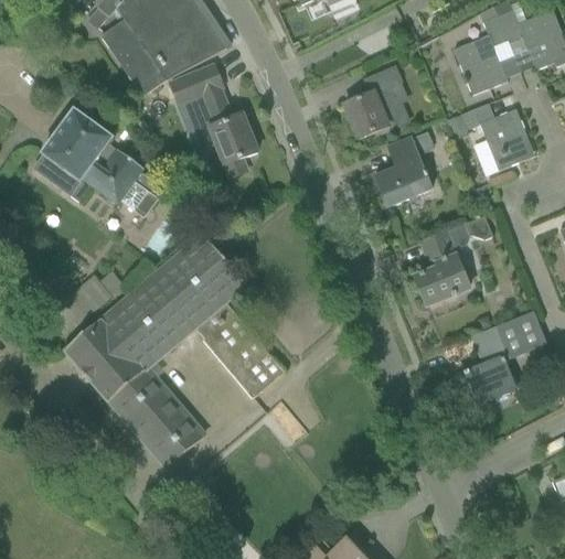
[(100,34),(144,95),(167,78),(180,71),(209,61),(231,44),(200,0),(104,0),(88,19),(98,28),(116,6),(125,19),(100,34)]
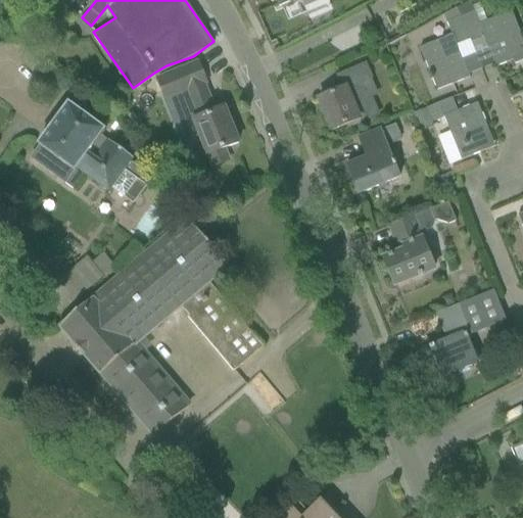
[(482,31),(495,63),(513,56),(515,60),(522,57),(522,35),(513,8),(511,9),(508,6),(500,10),(498,13),(480,20),(472,0),(466,0),(459,4),(470,36),(482,31)]
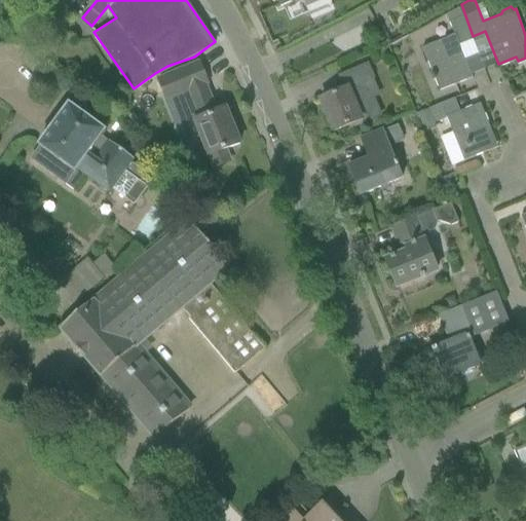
[(423,45),(441,87),(473,74),(459,41),(473,36),(461,4),(447,12),(455,32),(423,45)]
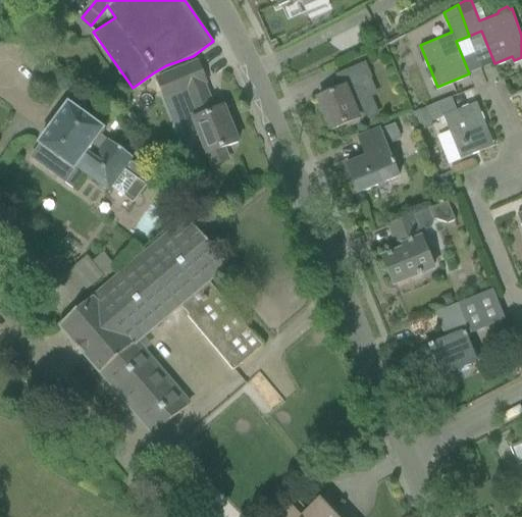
[(205,80),(198,59),(158,74),(165,95),(188,86),(199,114),(194,116),(213,162),(228,156),(224,145),(239,139),(224,104),(215,108),(204,80),(205,80)]
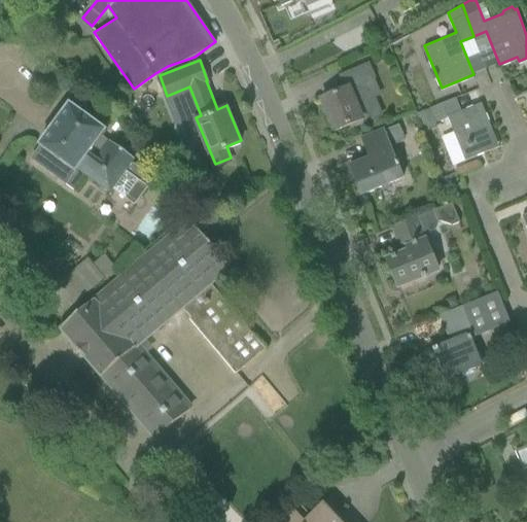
[(344,85),(321,96),(335,128),(351,122),(352,124),(374,114),(360,81),(375,76),(376,75),(369,60),(339,72),(344,85)]
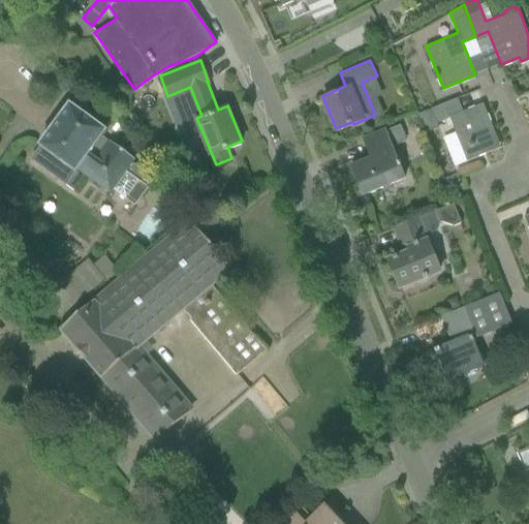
[(459,140),(466,158),(495,147),(487,125),(492,123),(483,100),(464,109),(460,111),(455,97),(432,106),(438,121),(449,117),(459,140)]
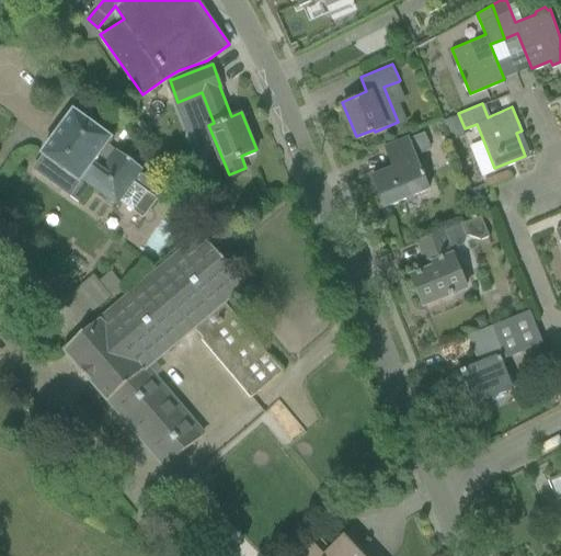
[(44,154),(34,167),(53,181),(80,200),(92,183),(117,202),(119,199),(134,208),(147,189),(152,192),(159,183),(140,170),(142,166),(110,140),(113,136),(92,123),(75,110),(42,152),(44,154)]
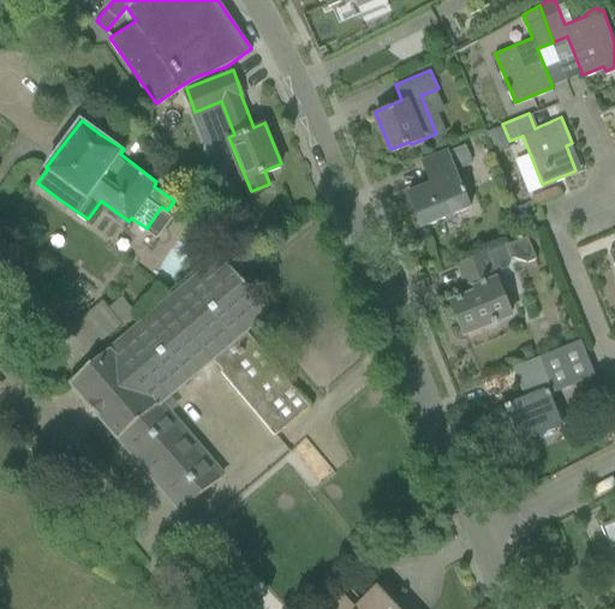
[(431,181),(407,191),(421,225),(470,204),(463,186),(458,187),(453,174),(457,173),(455,168),(447,149),(447,148),(423,159),(431,181)]
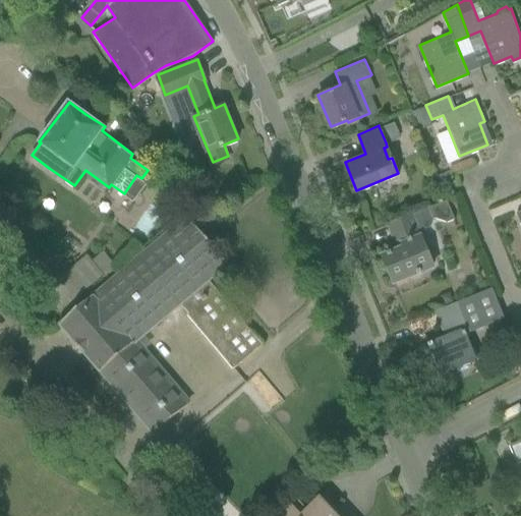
[(208,196),(187,214),(200,229),(212,219),(220,212),(208,196)]
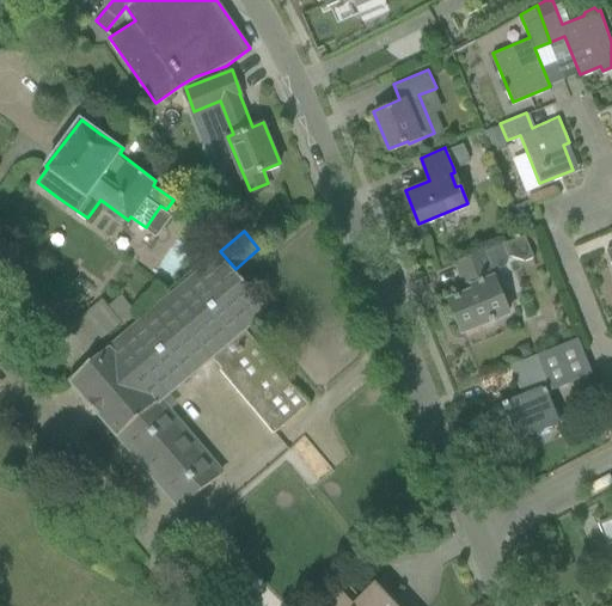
[(525,232),(505,240),(509,253),(512,252),(526,257),(534,255),(525,232)]
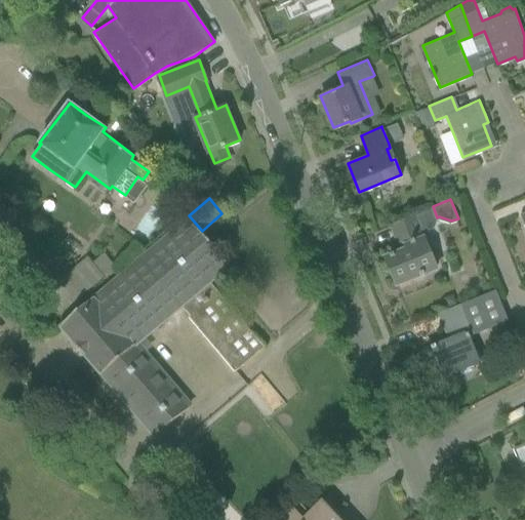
[(402,249),(386,256),(396,282),(414,275),(439,265),(423,230),(416,212),(392,223),(402,249)]
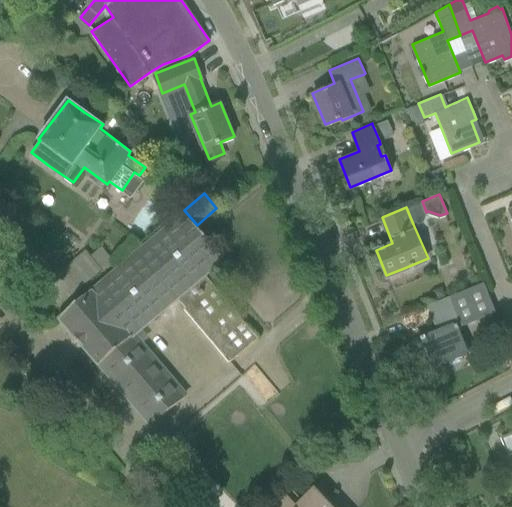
[(102,360),(153,421),(185,394),(133,334),(178,297),(185,306),(184,307),(230,360),(242,350),(259,336),(205,274),(224,257),(197,225),(184,210),(168,224),(59,316),(99,362),(102,360)]
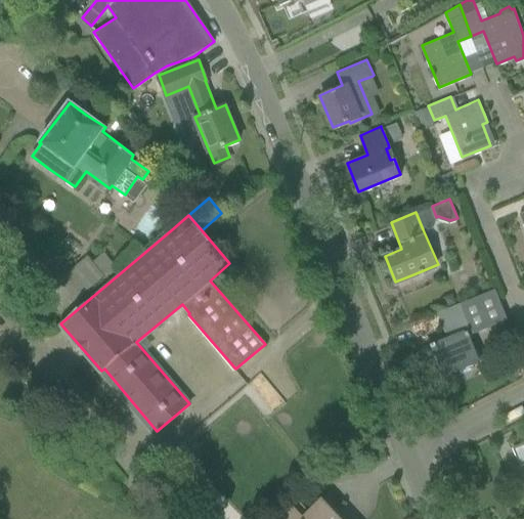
[(104,251),(94,259),(106,274),(117,265),(104,251)]
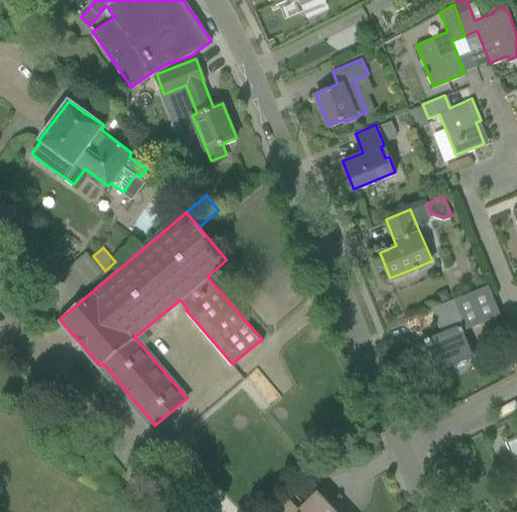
[(39,291),(56,310),(102,271),(86,251),(39,291)]
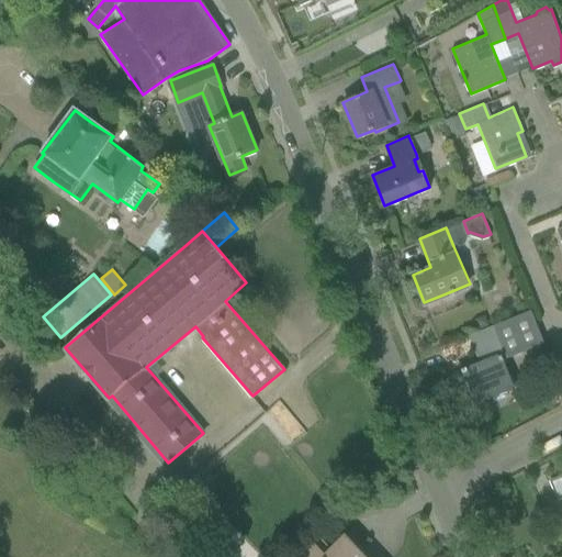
[(482,363),(457,372),(469,404),(513,387),(499,359),(503,358),(543,342),(544,342),(530,309),(530,310),(495,324),(471,334),(482,363)]
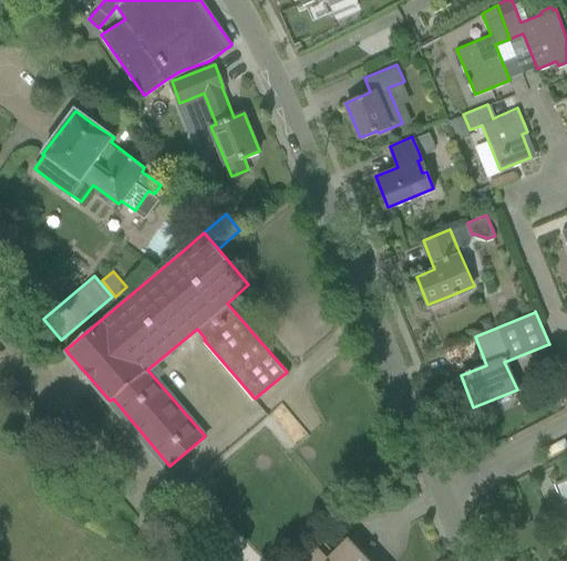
[(484,317),(478,319),(483,329),(493,324),(491,320),(484,317)]
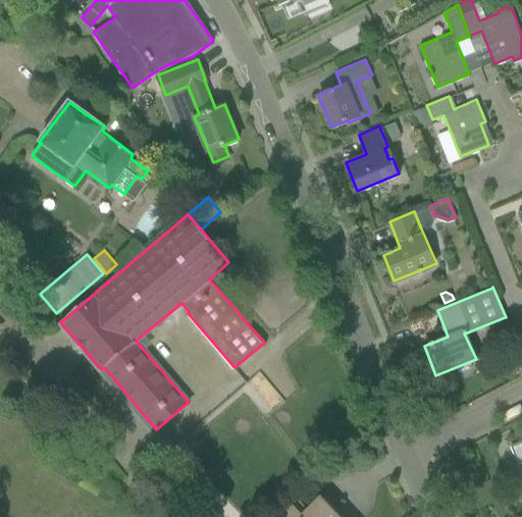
[(242,384),(263,407),(278,393),(257,370),(242,384)]
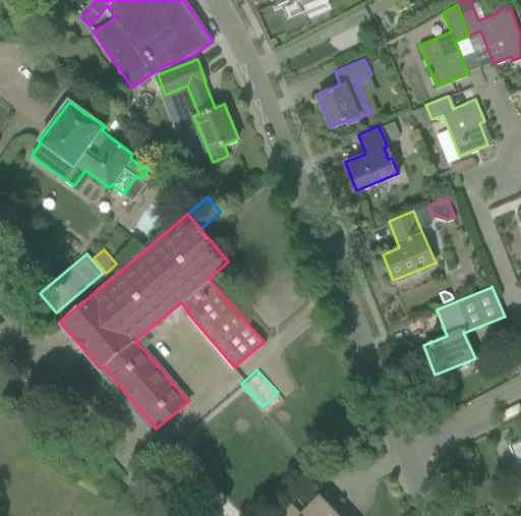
[(520,438),(509,443),(516,461),(520,458),(520,438)]
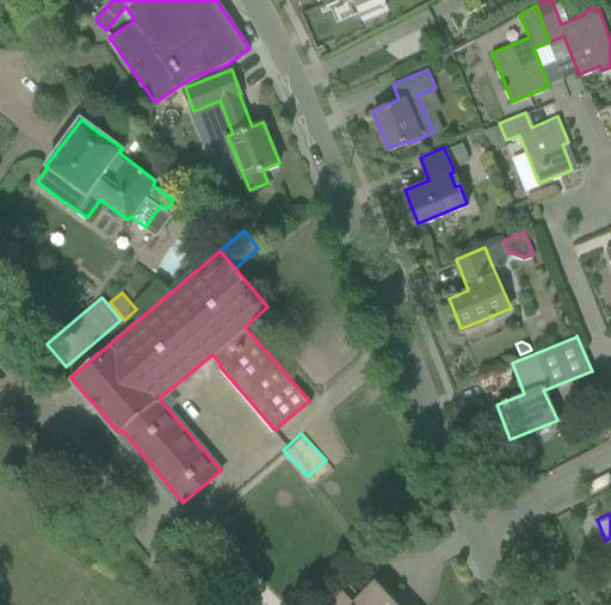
[(165,549),(152,560),(164,573),(176,562),(165,549)]
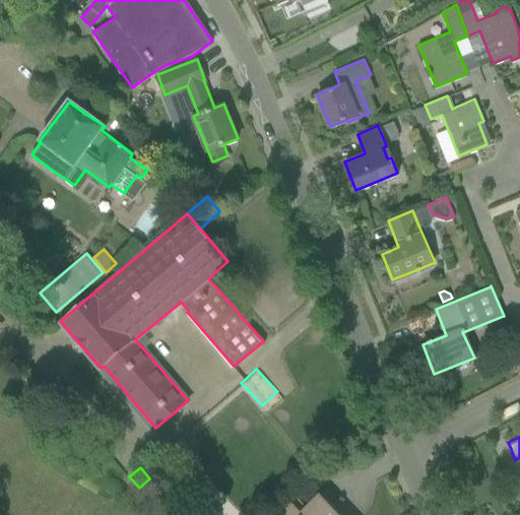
[(339,514),(333,507),(336,505),(324,492),(308,507),(298,495),(280,510),(285,514),(339,514)]
